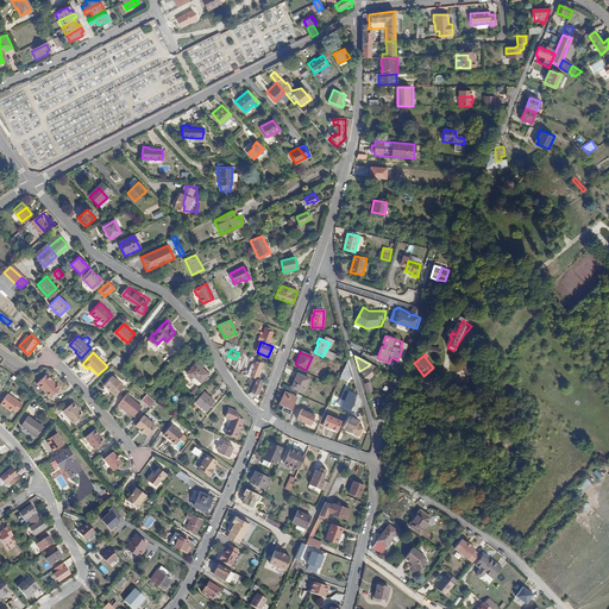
[(249,378),(250,378),(251,375),(256,377),(261,364),(256,362),(256,365),(255,368),(251,366),(248,375),(246,375),(245,376),(249,378)]
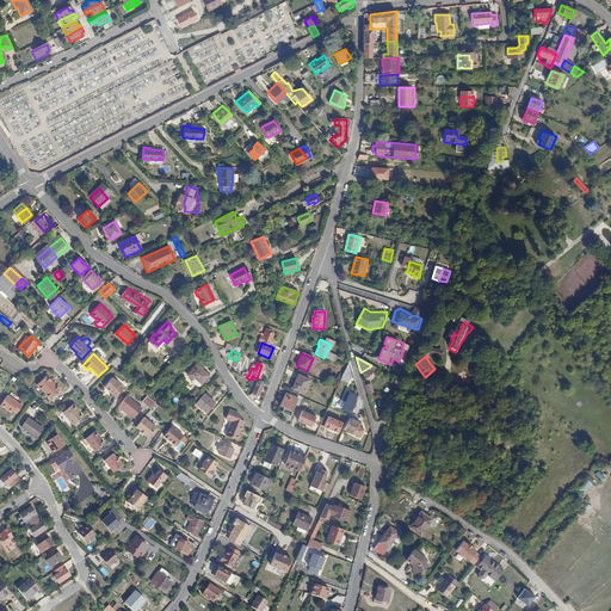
[(463,372),(470,377),(476,370),(469,364),(467,366),(466,365),(462,368),(464,370),(463,372)]
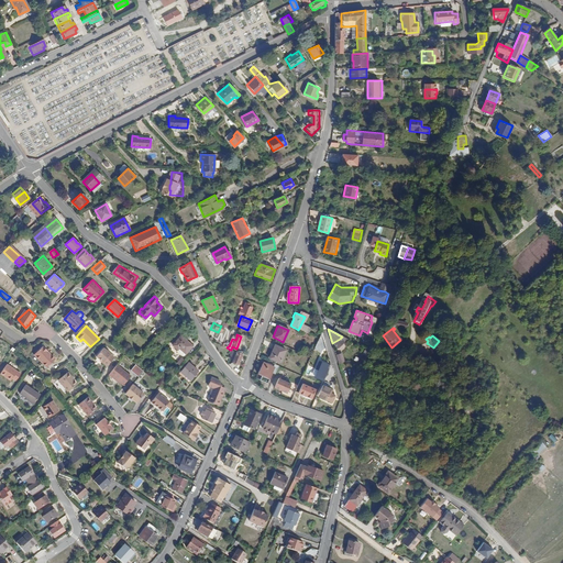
[(173,345),(177,350),(179,349),(186,353),(191,346),(180,337),(173,345)]
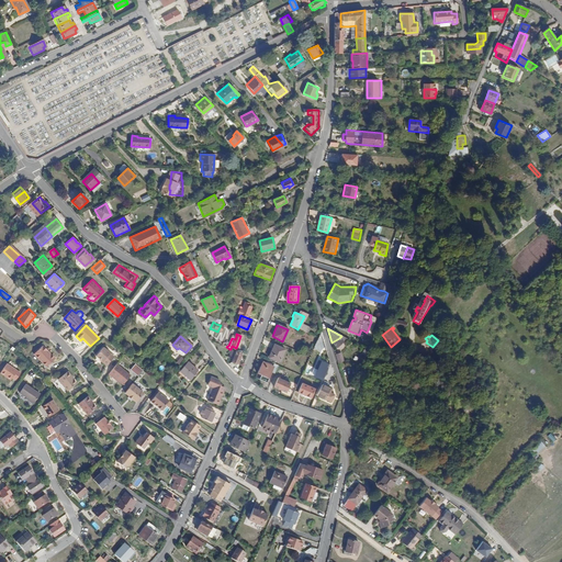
[(314,349),(321,351),(326,338),(319,336),(314,349)]
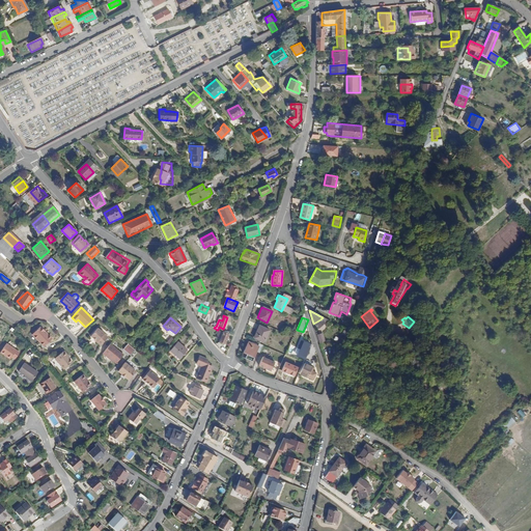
[(320,319),(313,324),(317,328),(323,323),(320,319)]
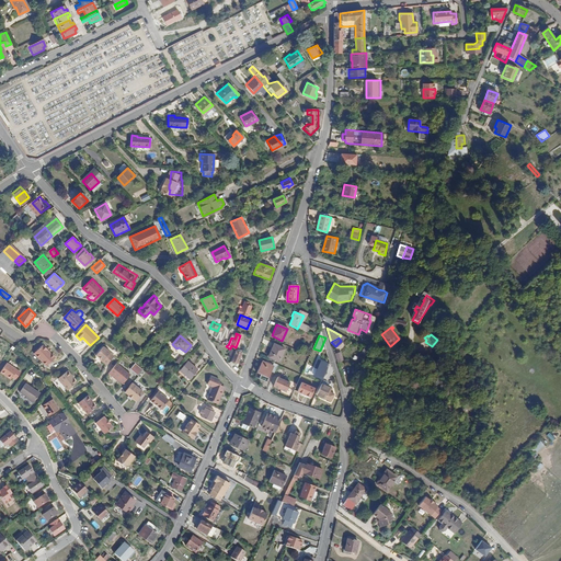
[(273,344),(267,356),(278,362),(285,348),(273,344)]
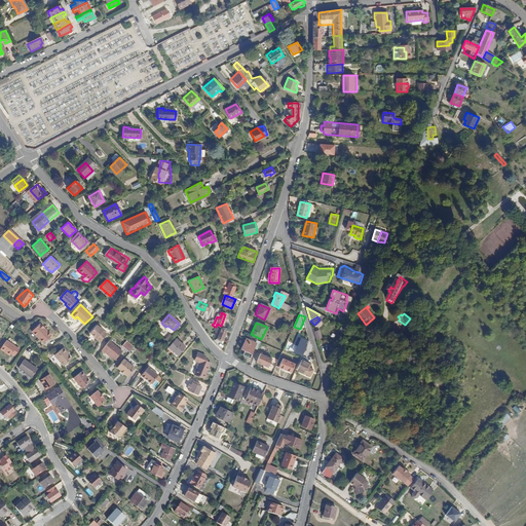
[(38,324),(30,331),(41,344),(50,336),(44,330),(42,328),(39,324),(38,324)]
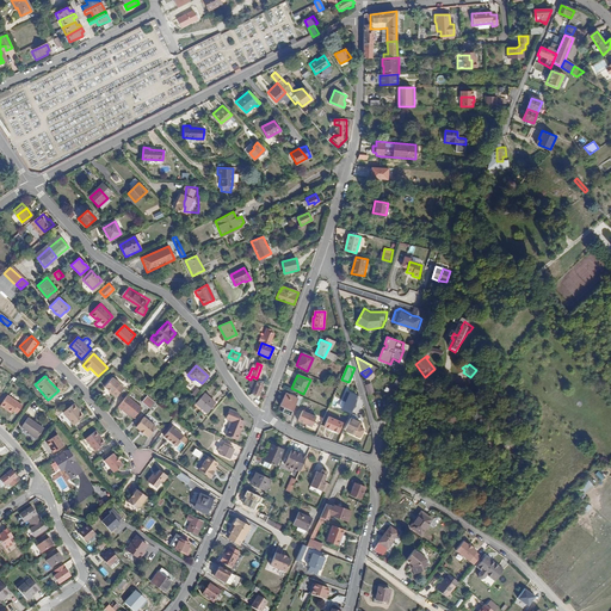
[(124,389),(113,378),(105,387),(111,394),(116,399),(124,389)]
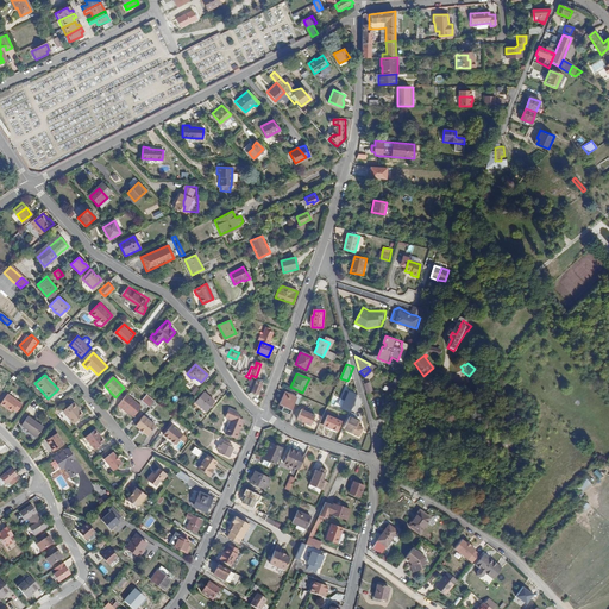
[(250,378),(249,378),(248,383),(250,383),(248,388),(251,389),(251,393),(257,394),(261,382),(250,378)]
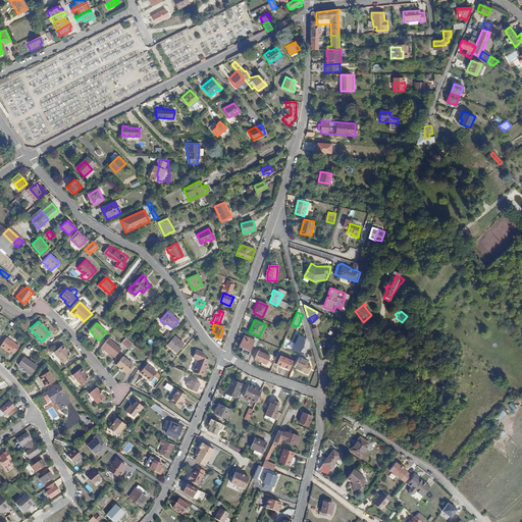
[(302,349),(306,341),(304,340),(306,335),(302,334),(296,350),(300,352),(301,349),(302,349)]
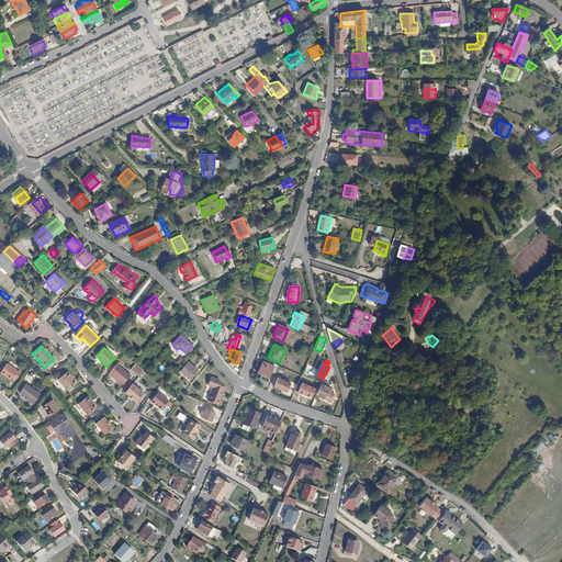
[(187,361),(178,372),(188,381),(198,371),(187,361)]
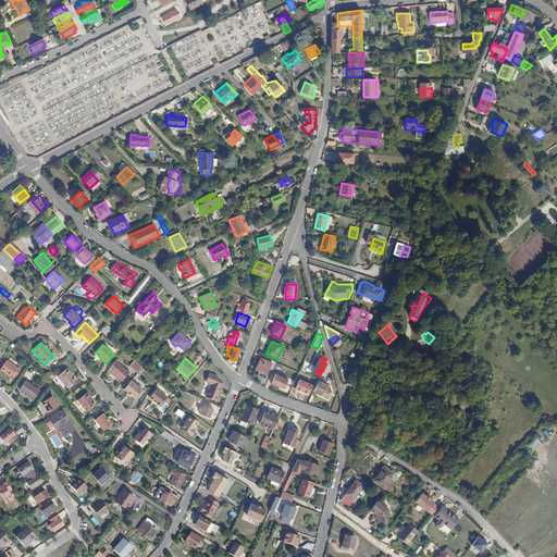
[(269,369),(272,371),(275,362),(271,360),(271,362),(270,363),(263,361),(260,359),(255,371),(258,372),(257,376),(264,380),(269,369)]
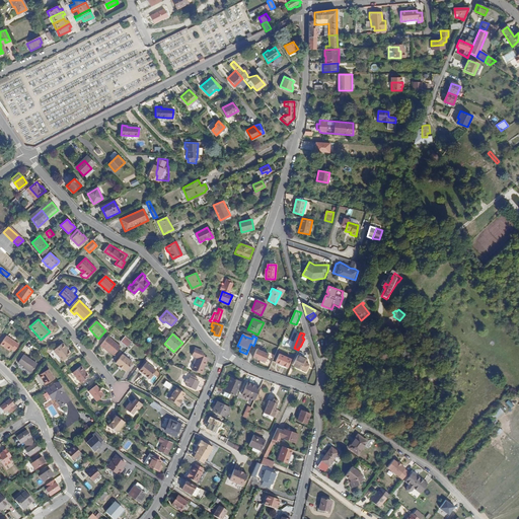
[(107,336),(100,345),(104,349),(105,348),(114,355),(120,348),(107,336)]
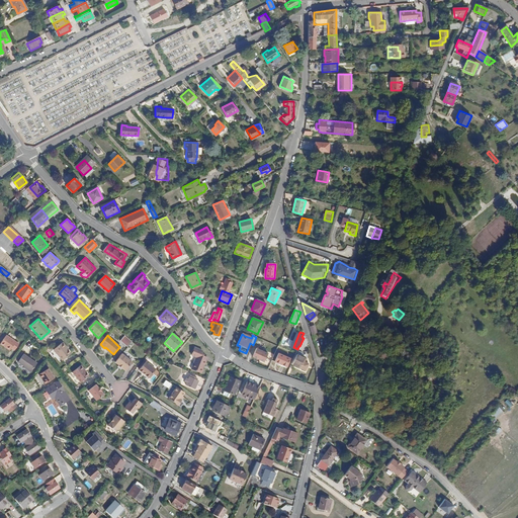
[(133,341),(125,335),(121,341),(127,346),(133,341)]
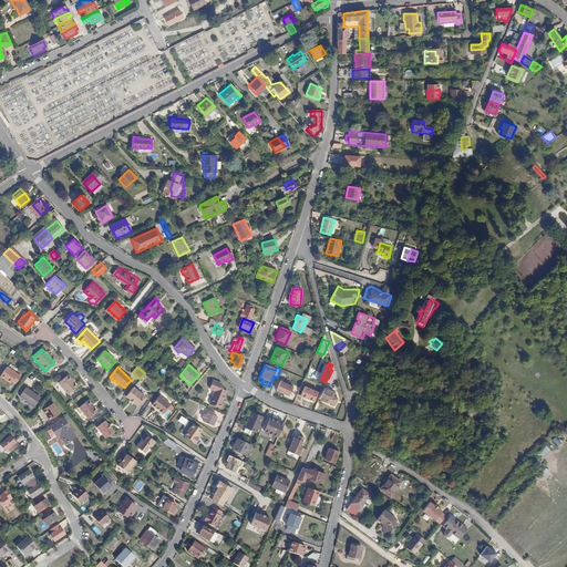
[(21,377),(7,368),(0,377),(10,384),(12,382),(16,384),(21,377)]
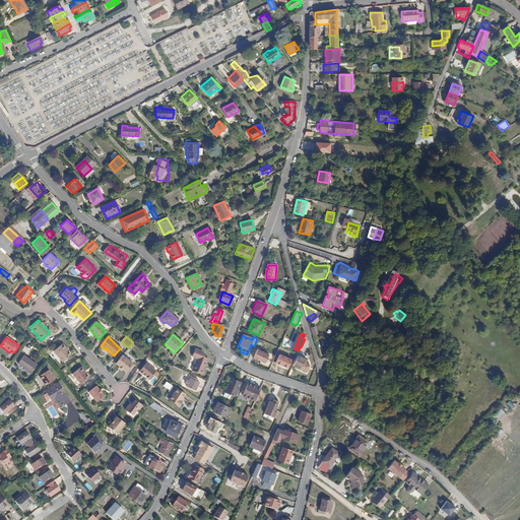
[(63,344),(54,351),(63,362),(71,355),(66,349),(67,348),(63,344)]
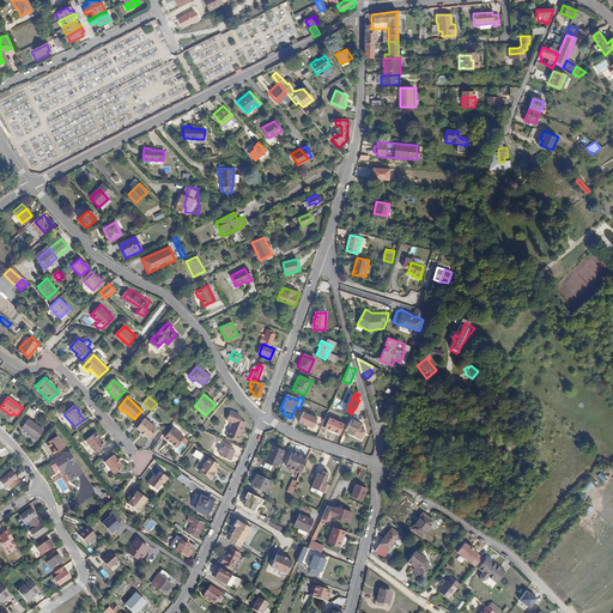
[(319,418),(303,412),(298,423),(313,429),(319,418)]
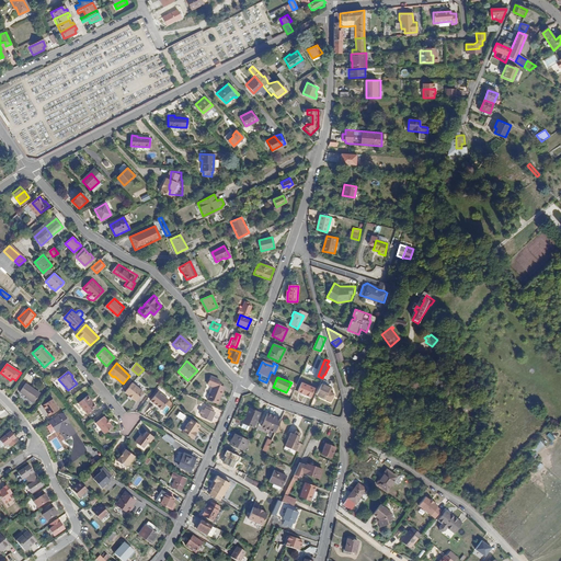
[(132,382),(124,391),(128,395),(128,396),(132,399),(133,399),(136,401),(144,392),(132,382)]
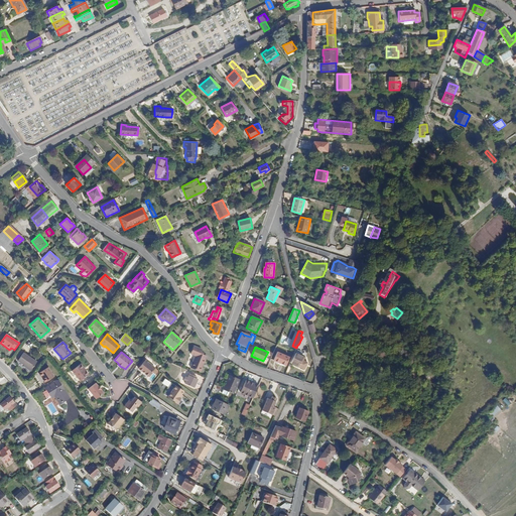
[(201,372),(205,362),(196,358),(199,352),(198,352),(190,367),(201,372)]
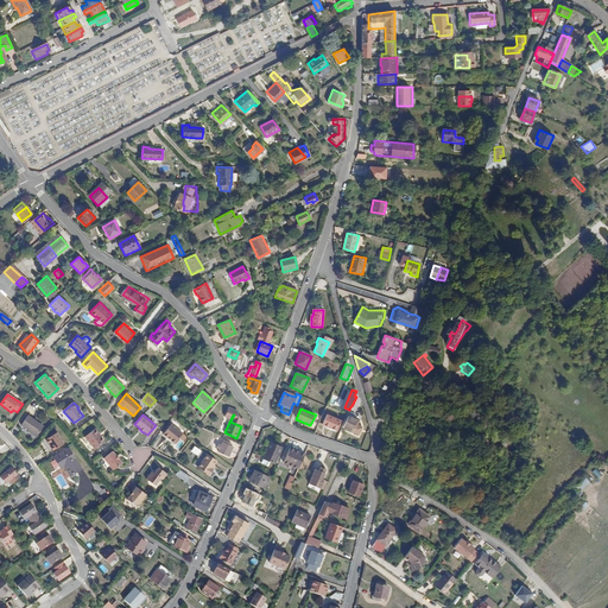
[(242,419),(234,415),(230,422),(241,426),(242,423),(241,423),(242,419)]
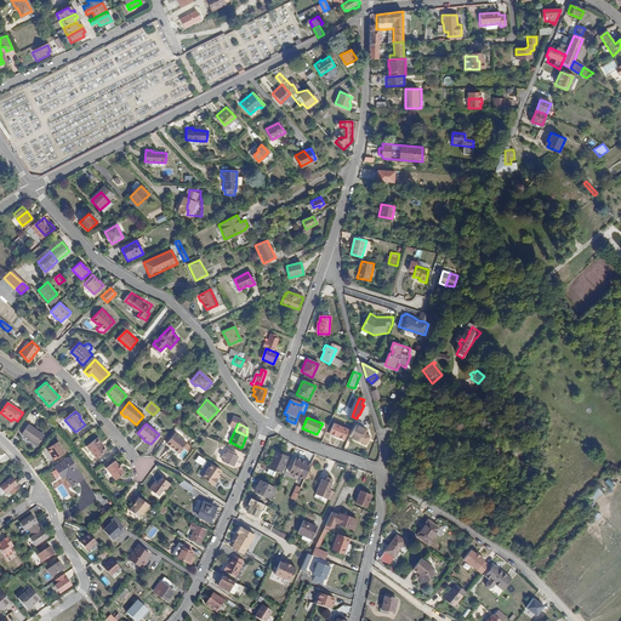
[(21,434),(29,439),(38,445),(44,436),(28,425),(21,434)]
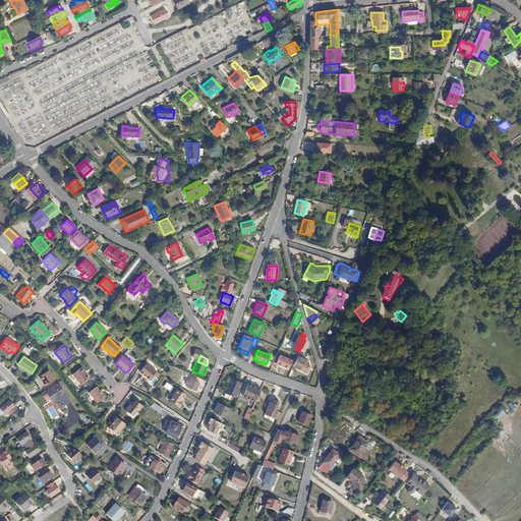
[(280,356),(276,364),(288,370),(292,362),(280,356)]
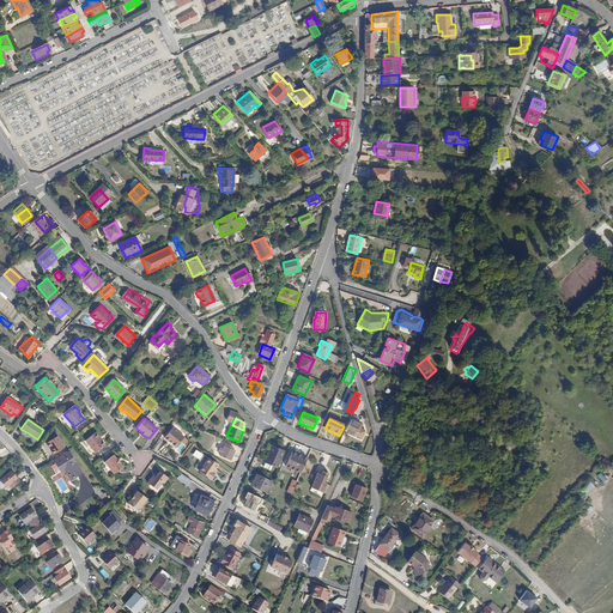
[(351,420),(346,432),(354,436),(357,431),(358,432),(362,425),(351,420)]
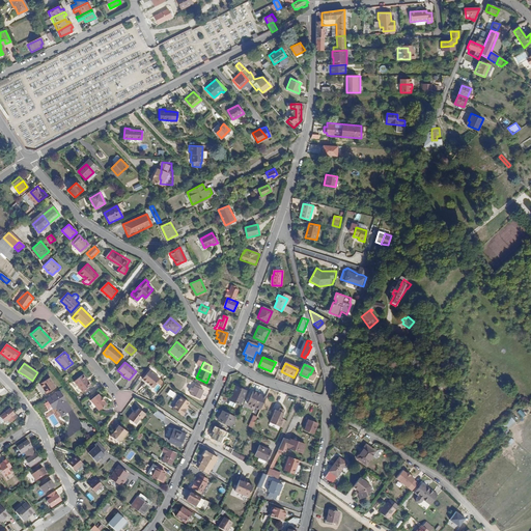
[(160,380),(149,371),(142,380),(146,383),(147,382),(149,384),(149,385),(152,388),(160,380)]
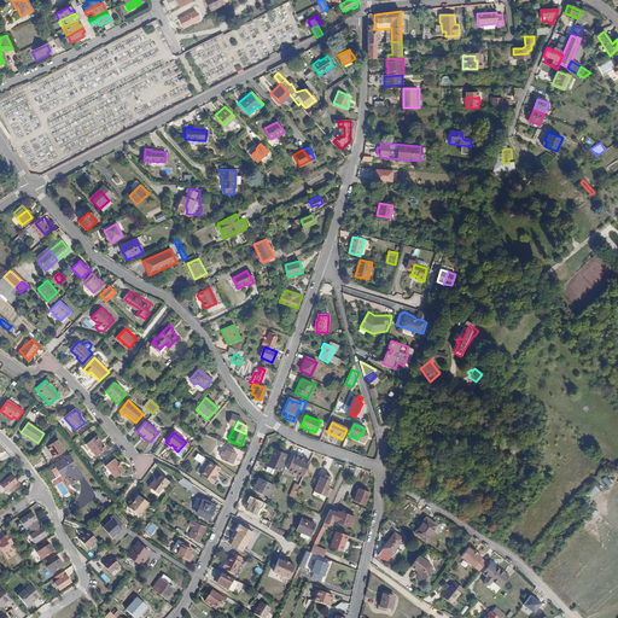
[(98,437),(87,445),(98,458),(108,449),(101,442),(103,441),(98,437)]
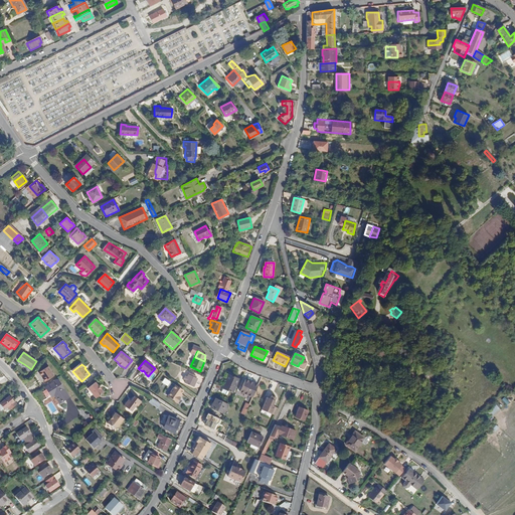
[(55,375),(49,365),(38,372),(45,382),(55,375)]
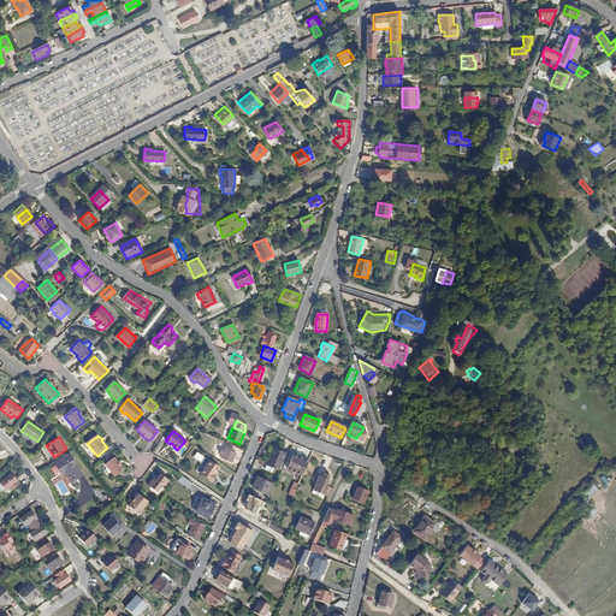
[(225,448),(220,458),(231,463),(235,452),(232,451),(230,450),(231,449),(225,446),(225,448)]
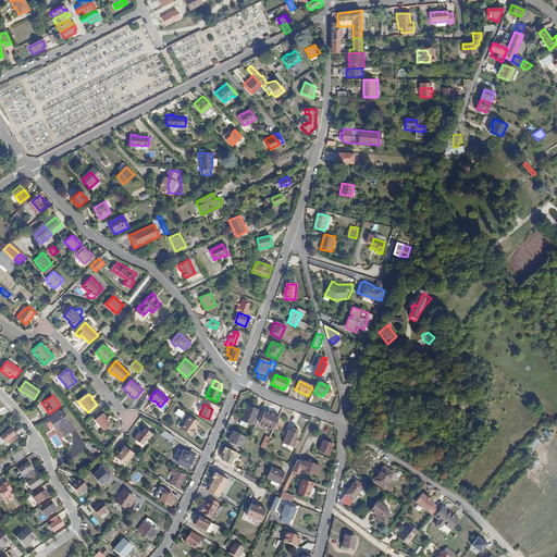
[(247,405),(240,419),(251,423),(257,409),(247,405)]
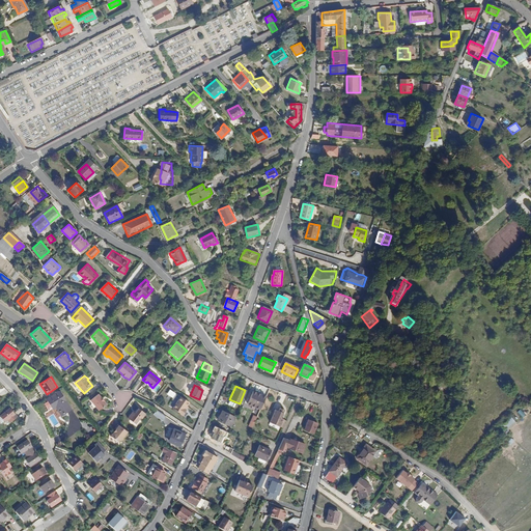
[(170,389),(167,394),(173,398),(177,393),(170,389)]
